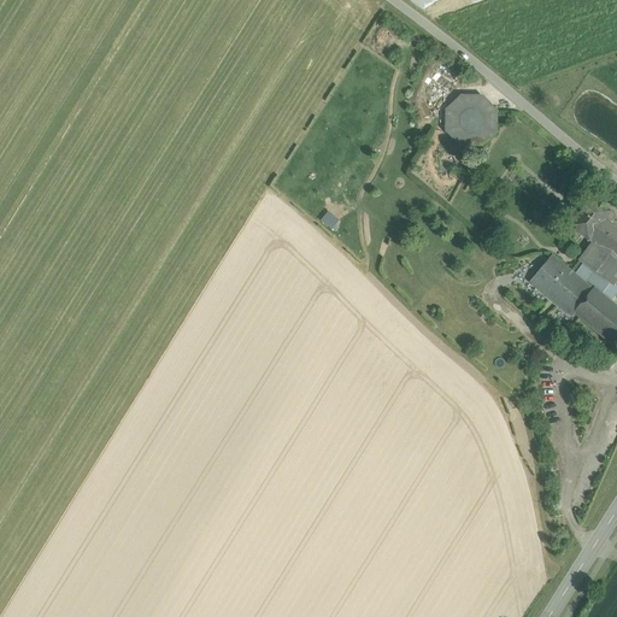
[(497,111),(483,97),(462,95),(447,110),(447,130),(462,146),(481,146),(497,133),(497,111)]
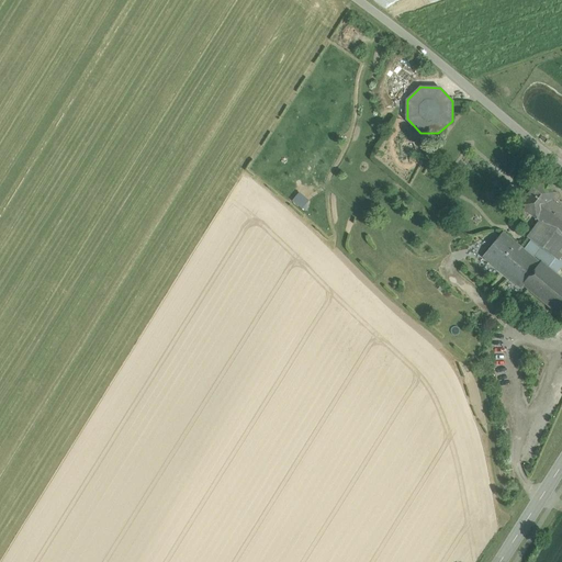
[(539,180),(520,205),(524,209),(519,215),(526,221),(530,214),(537,218),(553,198),(557,192),(548,186),(540,179),(540,180),(539,180)]
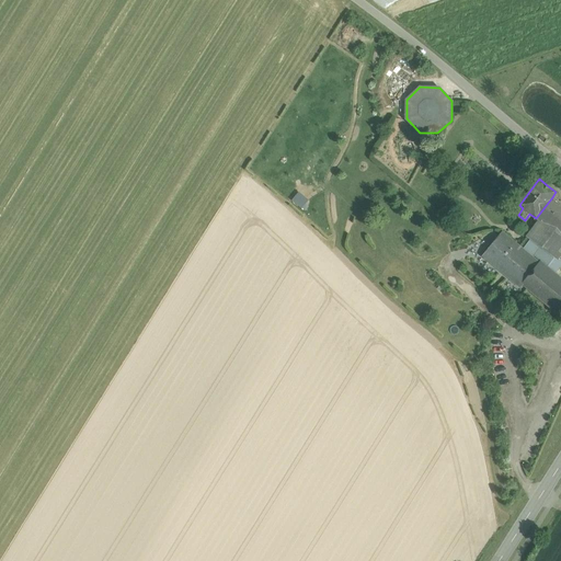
[(298,191),(290,199),(302,209),(309,199),(298,191)]
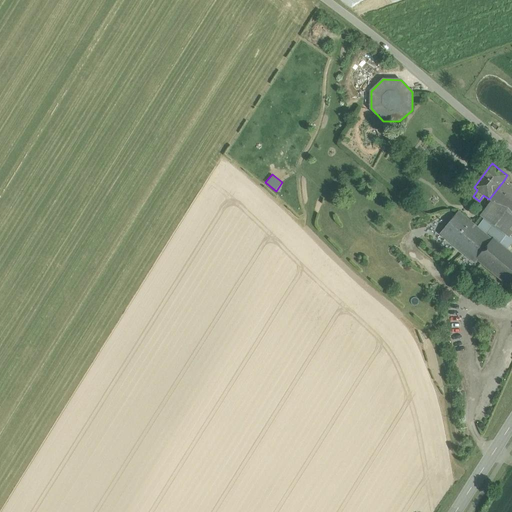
[(511,186),(504,180),(489,199),(492,202),(511,216),(511,186)]
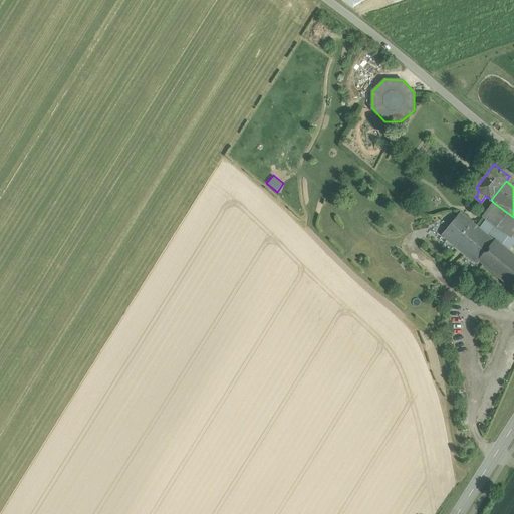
[(513,232),(513,217),(494,203),(483,217),(510,237),(513,232)]
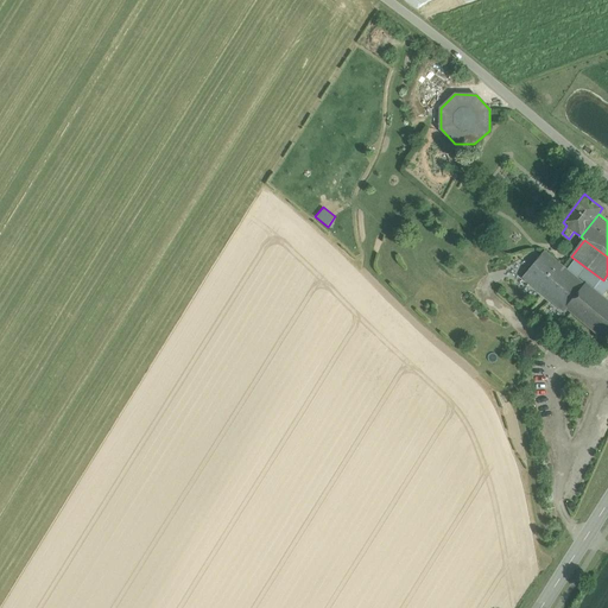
[(583,285),(544,253),(524,278),(564,311),(567,309),(565,308),(583,285)]
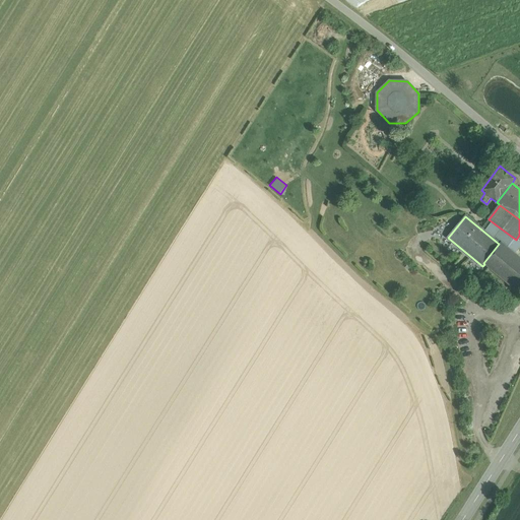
[(519,258),(503,244),(499,244),(483,263),(484,264),(519,294),(519,258)]
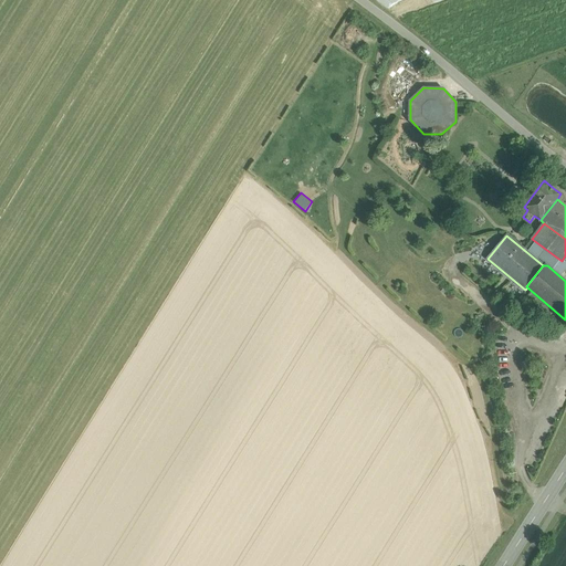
All buildings are outlined.
